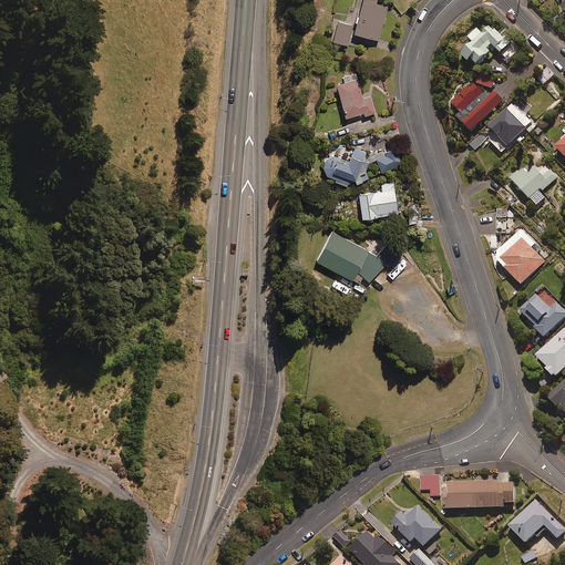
[(356,0),(355,4),(359,6),(352,31),(377,38),(386,4),(375,1),(375,0),(356,0)]
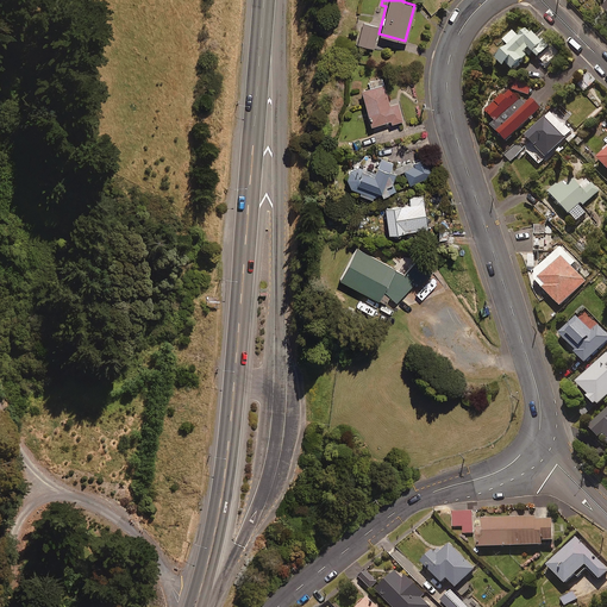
[(377,26),(362,22),(356,42),(371,47),(377,26)]
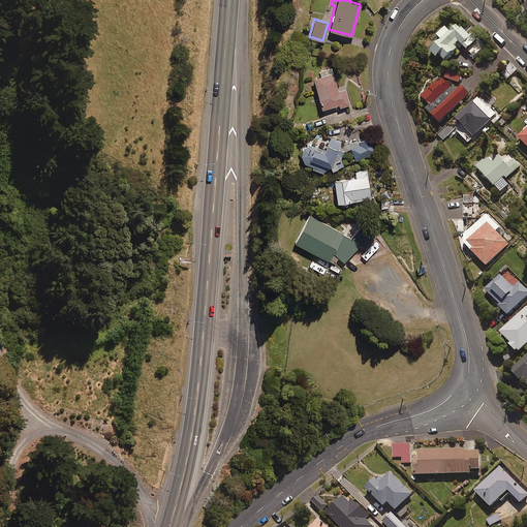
[(475,40),(457,24),(450,32),(445,27),(437,35),(441,39),(430,51),(437,58),(439,55),(444,60),(457,48),(454,45),(458,41),(467,50),(475,40)]
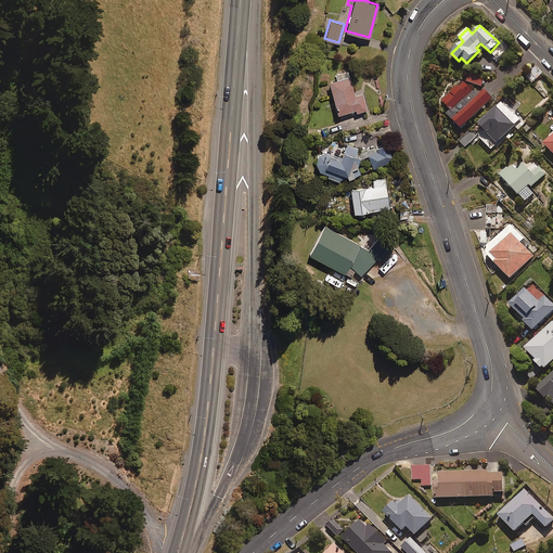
[(492,54),(499,60),(510,48),(503,41),(492,54)]
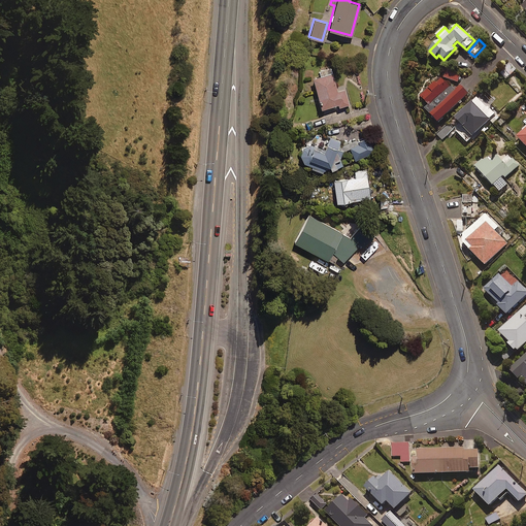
[(516,68),(508,60),(497,69),(504,77),(516,68)]
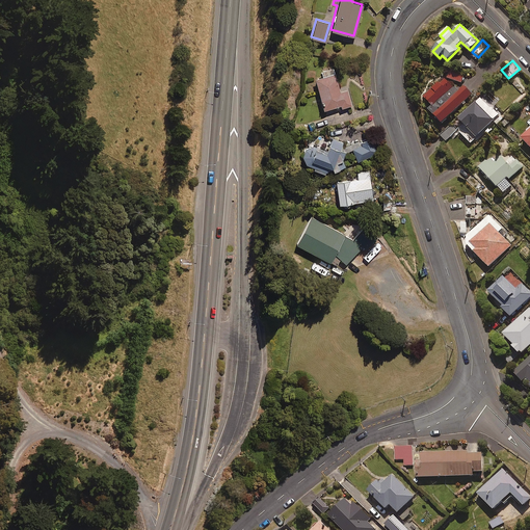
[(339,90),(332,64),(319,68),(321,76),(315,77),(322,107),(340,103),(341,106),(350,103),(346,88),(339,90)]
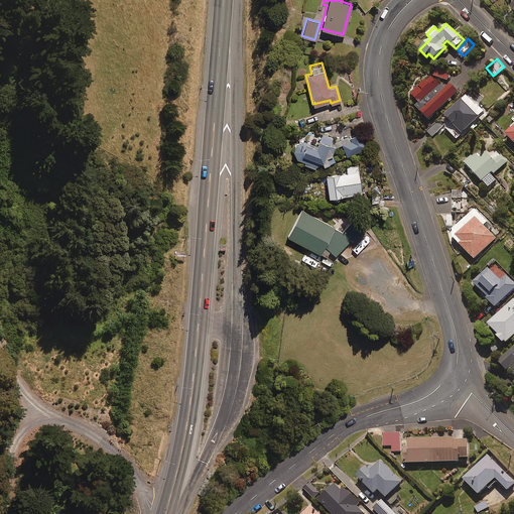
[(448,74),(434,69),(432,75),(446,79),(448,74)]
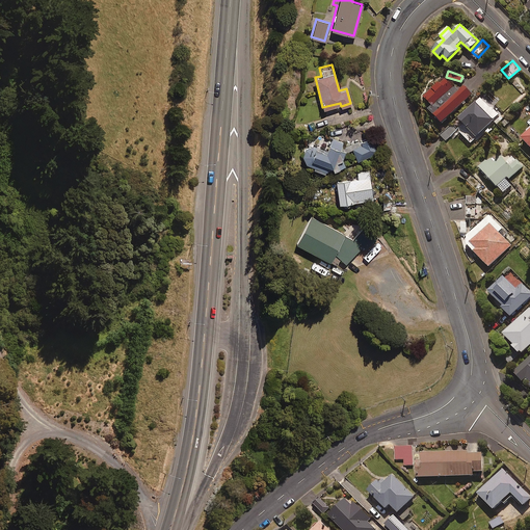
[(457,89),(443,75),(422,96),(431,105),(427,109),(442,123),(471,94),(462,84),(457,89)]
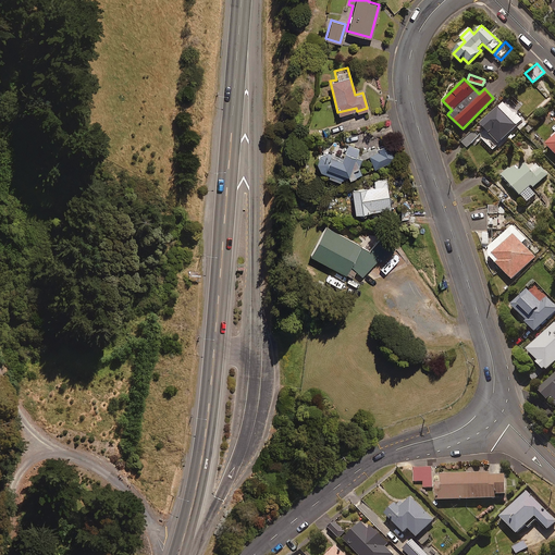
[(479,123),(497,143),(515,126),(518,130),(527,122),(505,98),(479,123)]
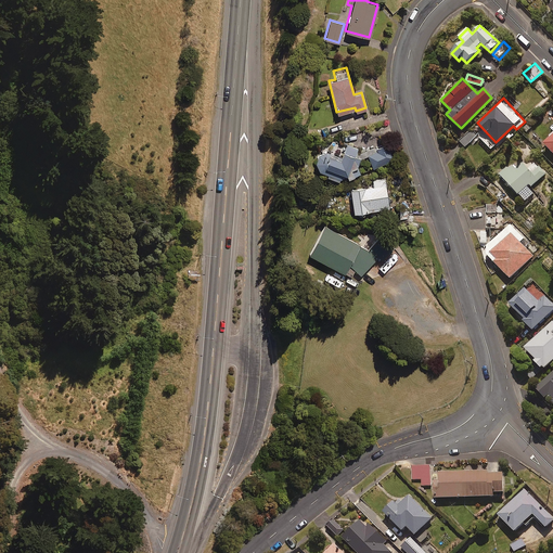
[(552,124),(550,127),(552,130),(552,133),(543,143),(552,153),(552,124)]
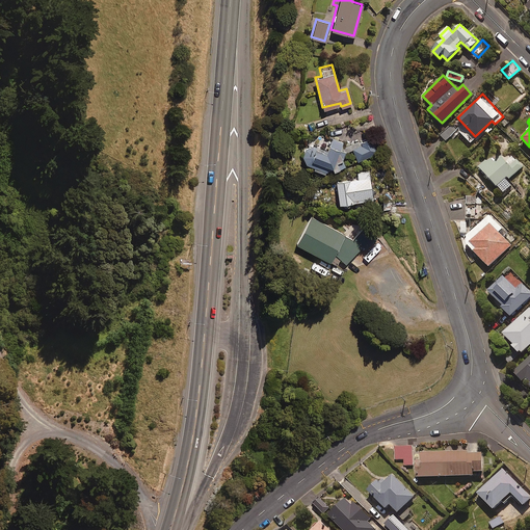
[(453,131),(448,126),(439,134),(444,139),(453,131)]
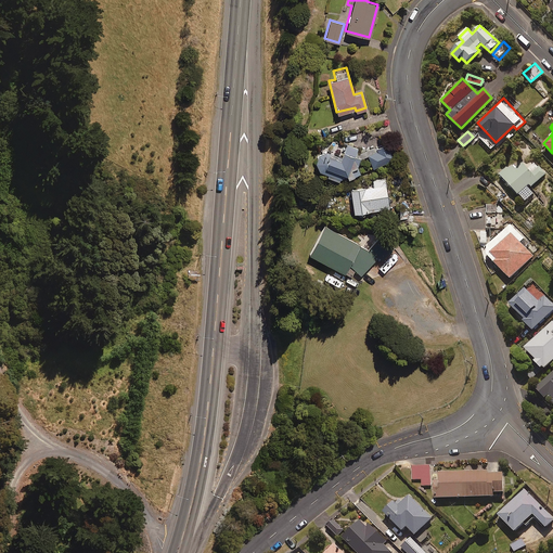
[(346,175),(347,177),(358,171),(356,167),(363,150),(346,142),(341,156),(324,150),(321,151),(317,154),(314,161),(317,167),(325,171),(324,174),(336,179),(346,175)]
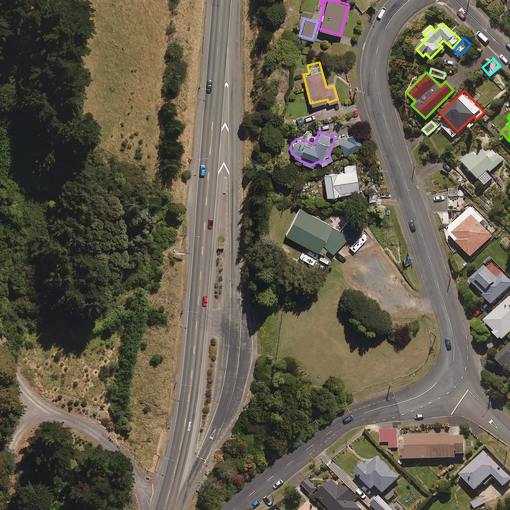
[(361,145),(355,132),(337,140),(343,154),(361,145)]
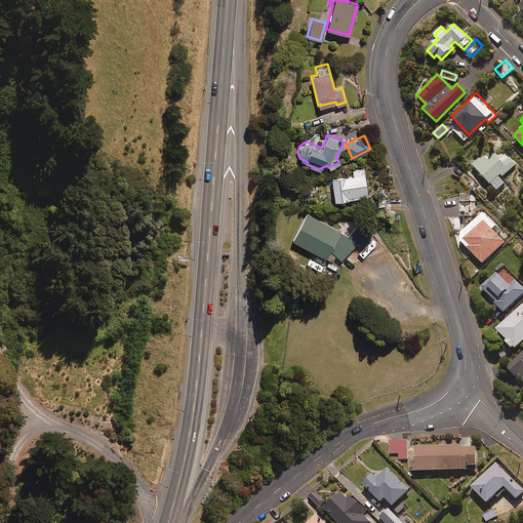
[(514,163),(499,148),(489,158),(484,152),(472,164),(495,190),(504,182),(499,177),(514,163)]
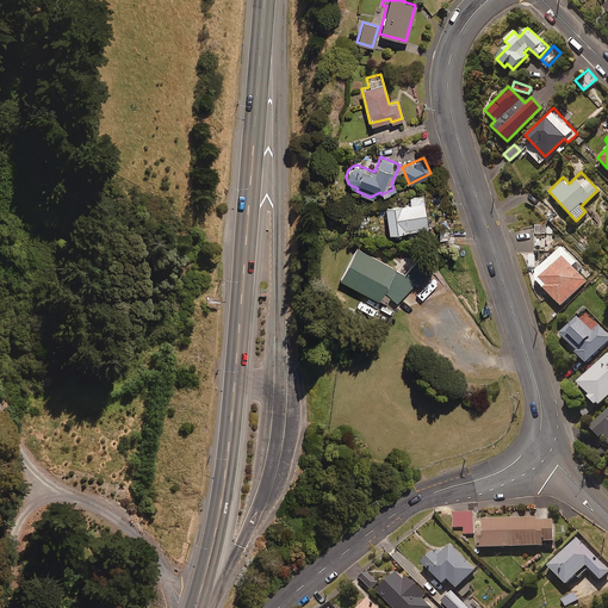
[(427,227),(422,194),(408,196),(409,204),(384,208),(388,233),(427,227)]
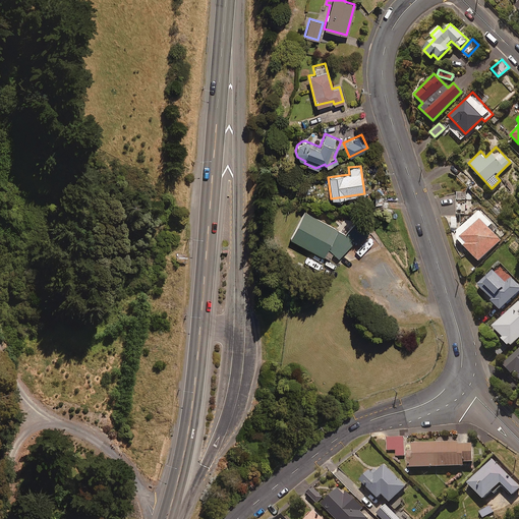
[(471,179),(461,169),(455,174),(466,185),(471,179)]
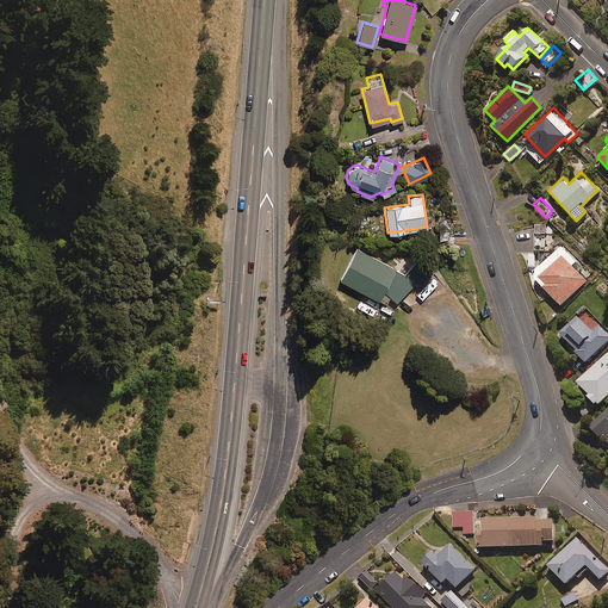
[(539,262),(550,253),(547,221),(532,222),(533,250),(538,250),(539,262)]
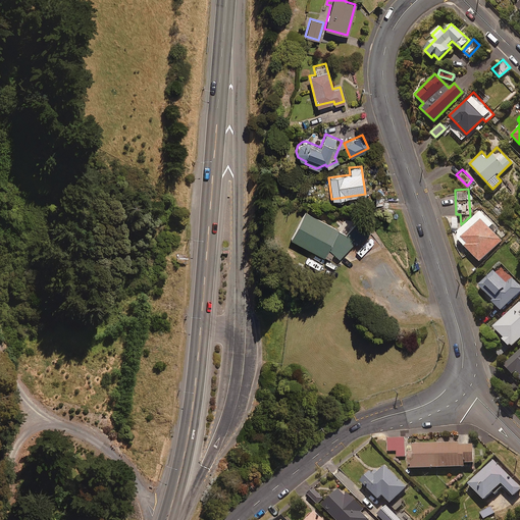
[(503,209),(487,195),(482,200),(498,215),(503,209)]
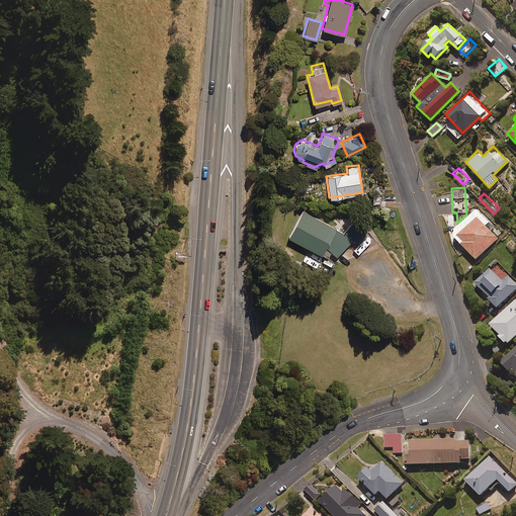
[(492,226),(475,208),(453,230),(454,238),(476,259),(497,238),(488,230),(492,226)]
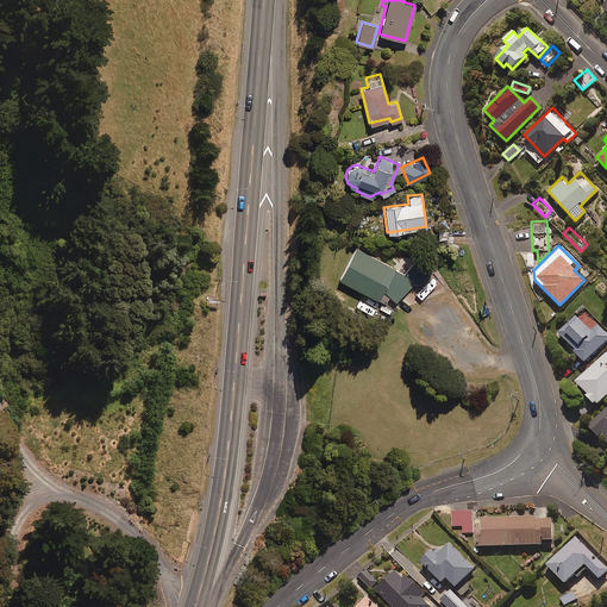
[(417,283),(432,269),(418,255),(402,271),(356,246),(338,277),(383,301),(388,294),(394,300),(413,280),(417,283)]
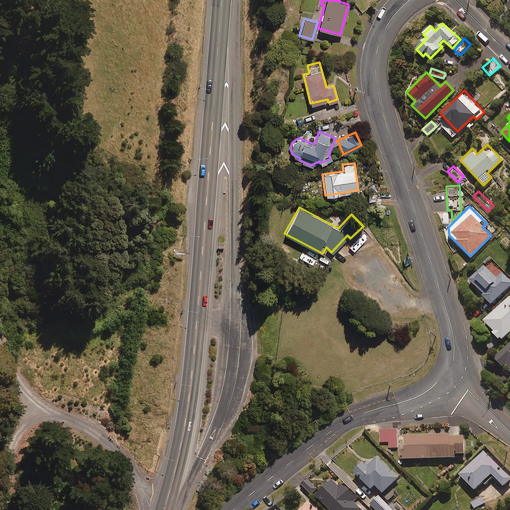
[(496,278),(482,264),(468,279),(483,294),(482,296),(491,305),(509,284),(509,281),(501,273),(496,278)]
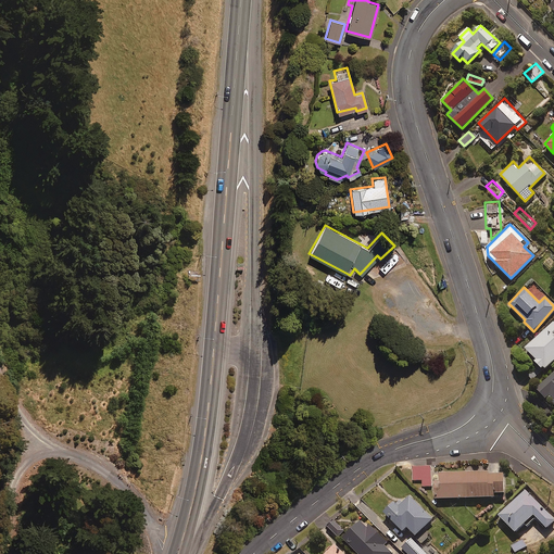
[(553,323),(552,322),(523,351),(544,372),(553,360),(553,323)]
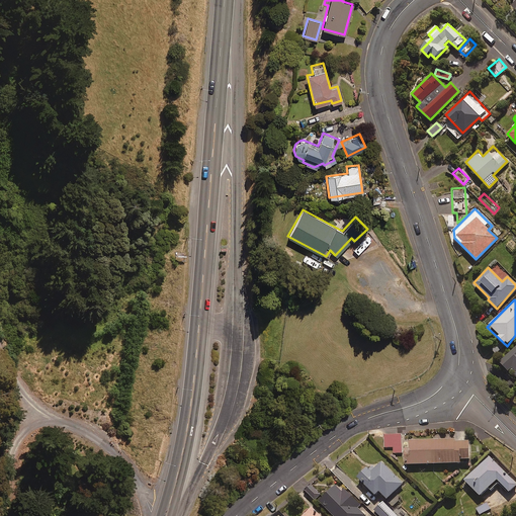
[(502,345),(496,339),(489,347),(495,352),(502,345)]
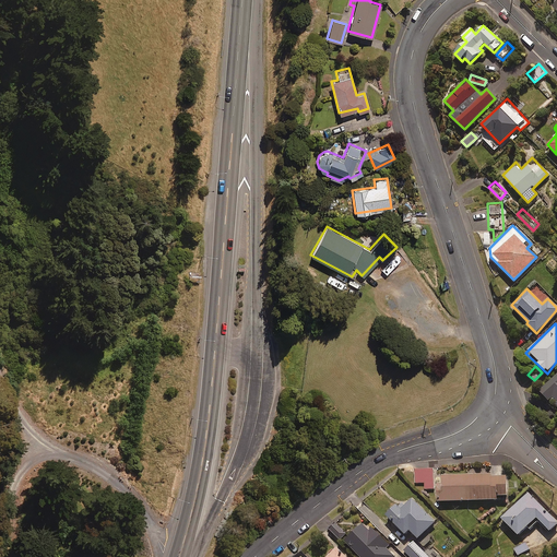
[(556,372),(540,392),(556,407),(556,372)]
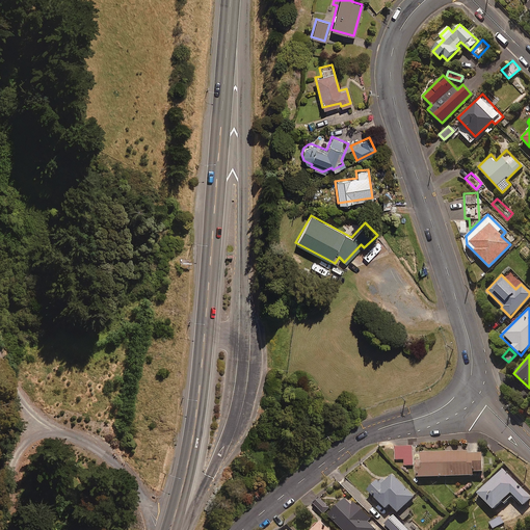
[(412,464),(411,445),(394,447),(395,458),(403,457),(403,465),(412,464)]
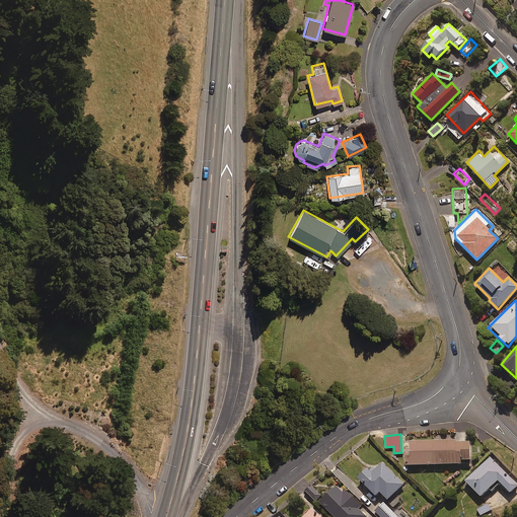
[(454,439),(410,441),(411,449),(404,449),(405,465),(461,463),(461,460),(470,460),(469,441),(454,442),(454,439)]
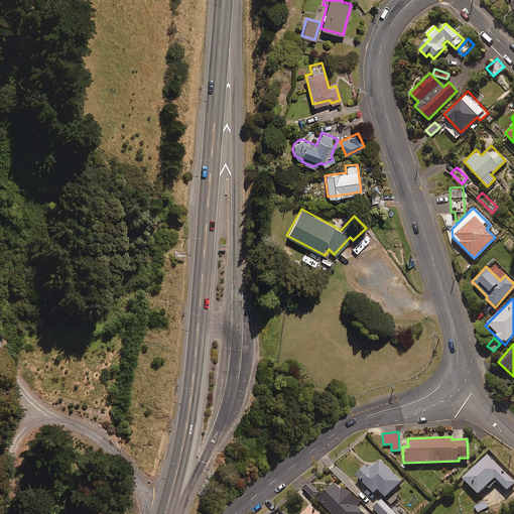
[(513,483),(513,479),(487,453),(462,478),(478,494),(495,478),(507,490),(513,483)]
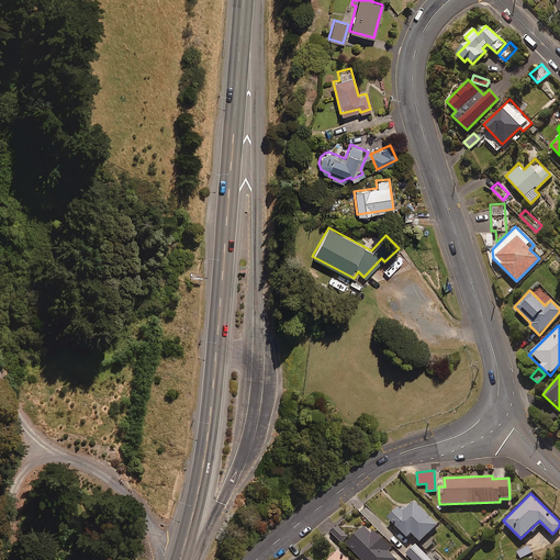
[(401,513),(396,508),(388,518),(406,538),(412,534),(420,541),(437,525),(413,501),(401,513)]
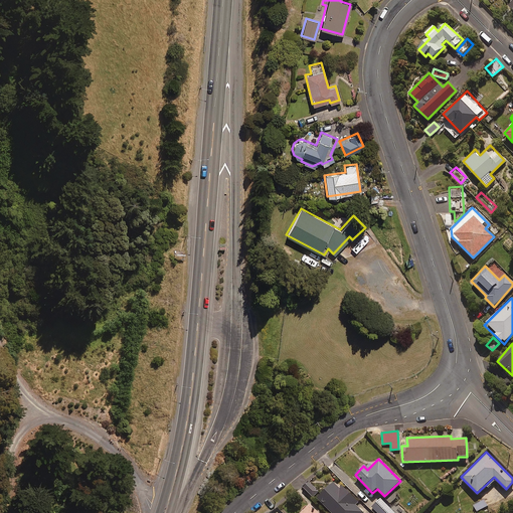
[(306,480),(301,486),(311,497),(317,492),(306,480)]
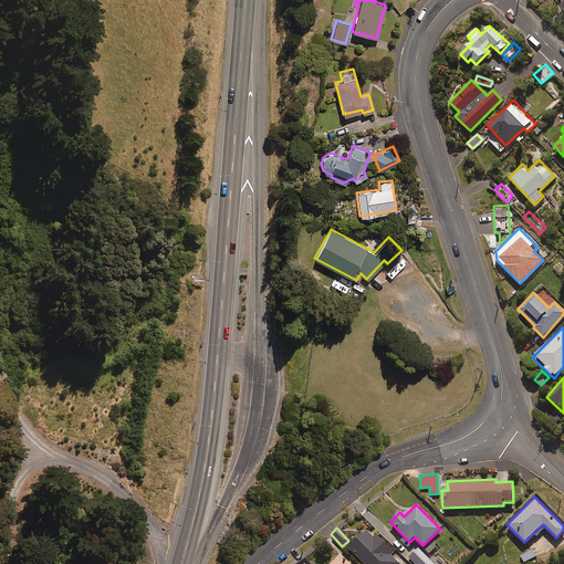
[(373,539),(367,531),(350,547),(364,563),(398,563),(389,554),(393,552),(376,535),(373,539)]
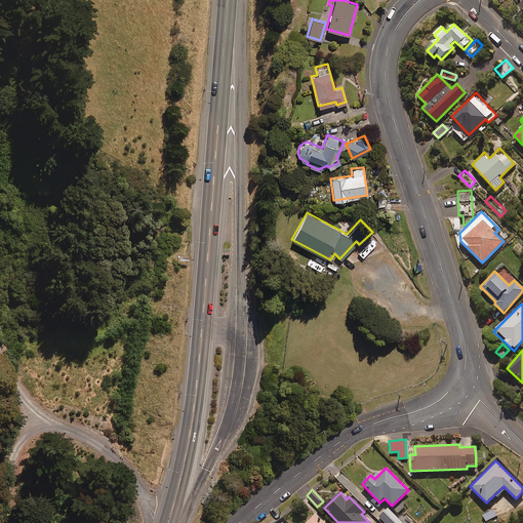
[(496,515),(492,510),(482,516),(485,521),(496,515)]
